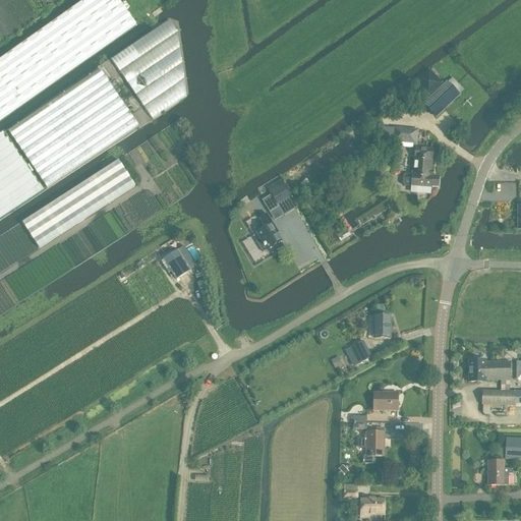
[(117,0),(83,0),(0,59),(0,120),(135,24),(117,0)]
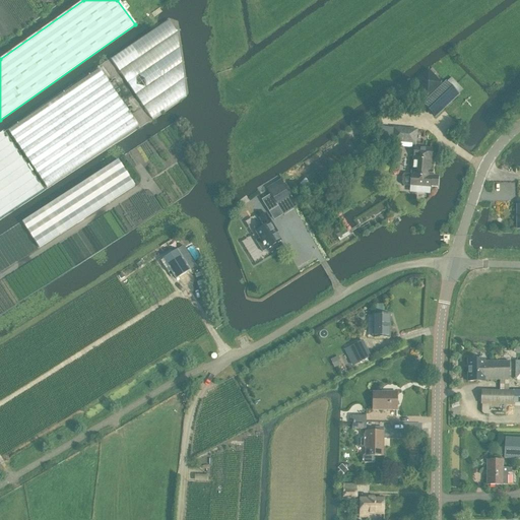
[(152,120),(182,100),(186,96),(177,34),(168,20),(111,59),(152,120)]
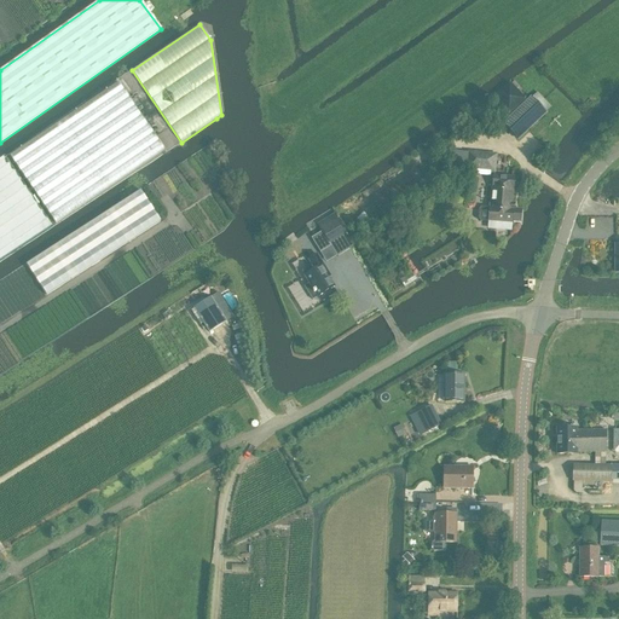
[(163,150),(117,82),(17,151),(9,156),(56,224),(163,150)]
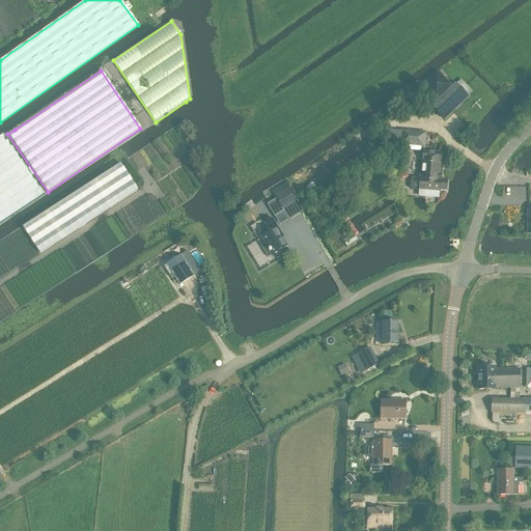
[(449,86),(437,73),(424,85),(437,99),(449,86)]
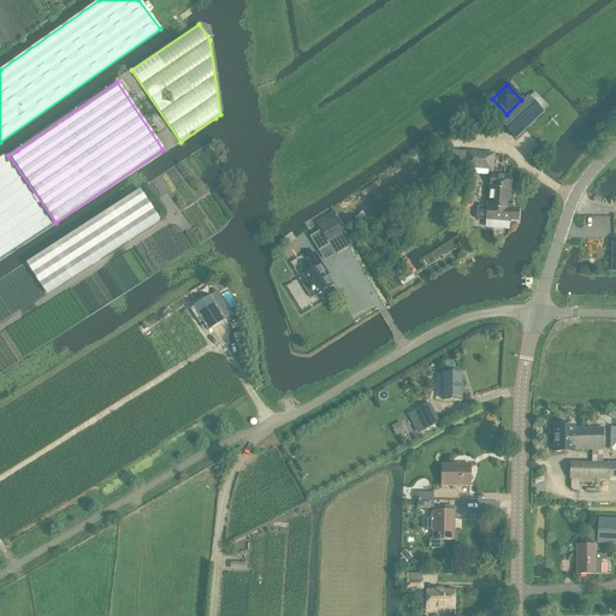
[(528,98),(501,124),(515,140),(543,113),(549,107),(534,93),(528,98)]
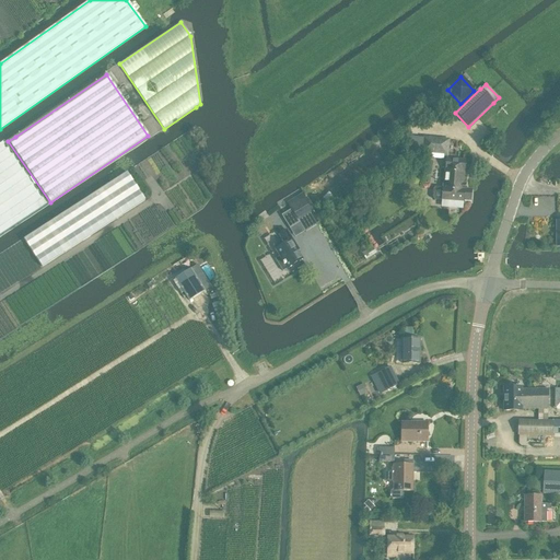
[(423,138),(421,154),(447,156),(448,140),(423,138)]
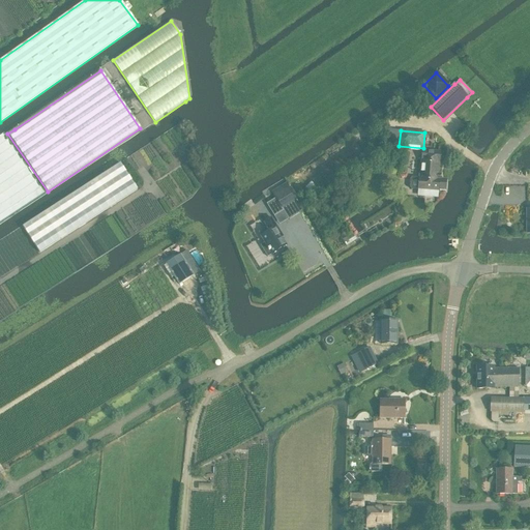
[(439,163),(440,163),(441,152),(422,151),(420,178),(418,178),(418,179),(412,178),(410,180),(410,188),(411,189),(418,190),(424,190),(424,197),(438,198),(438,193),(439,193),(439,190),(445,190),(446,180),(440,180),(438,180),(438,175),(439,163)]
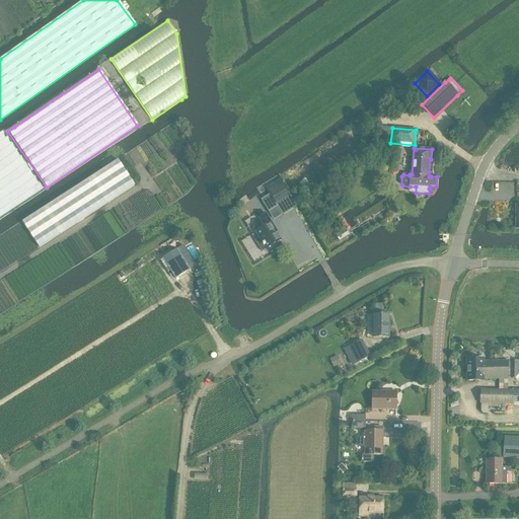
[(39,247),(135,186),(118,160),(22,222),(39,247)]
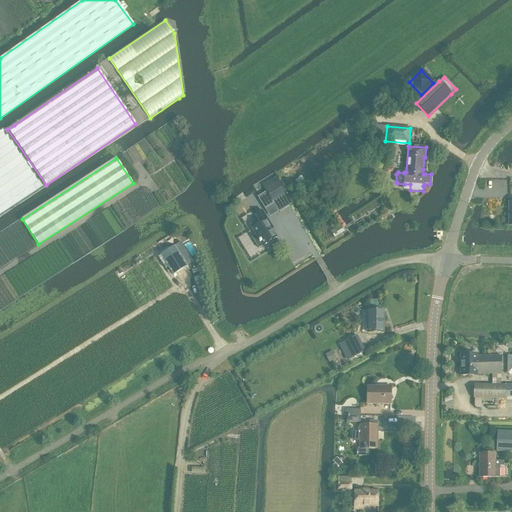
[(263,185),(272,202),(287,194),(277,177),(263,185)]
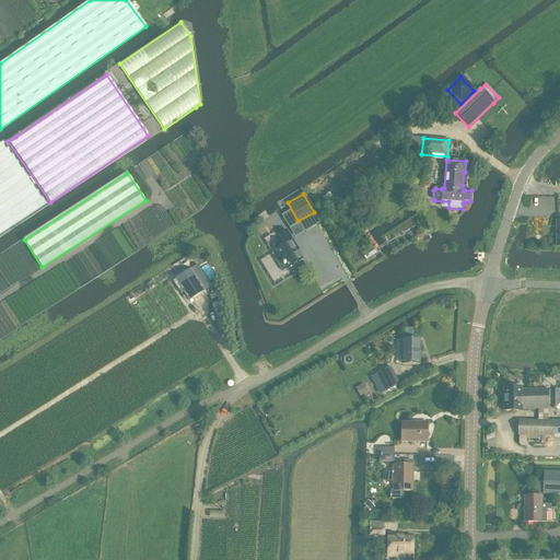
[(276,251),(279,256),(275,259),(282,271),(290,267),(293,272),(303,266),(300,260),(302,259),(294,248),(296,247),(286,231),(279,235),(282,240),(272,246),(276,251)]
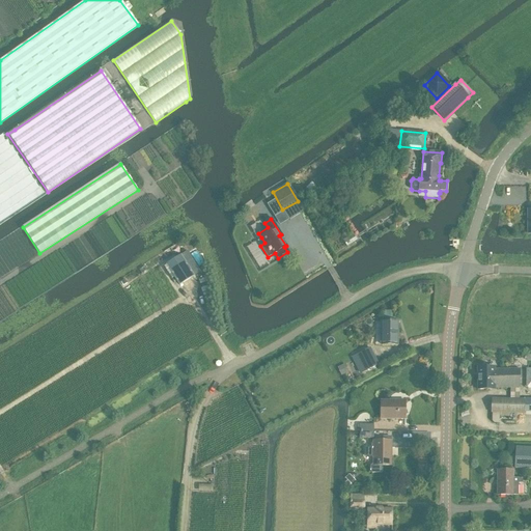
[(179,286),(194,277),(180,256),(166,264),(179,286)]
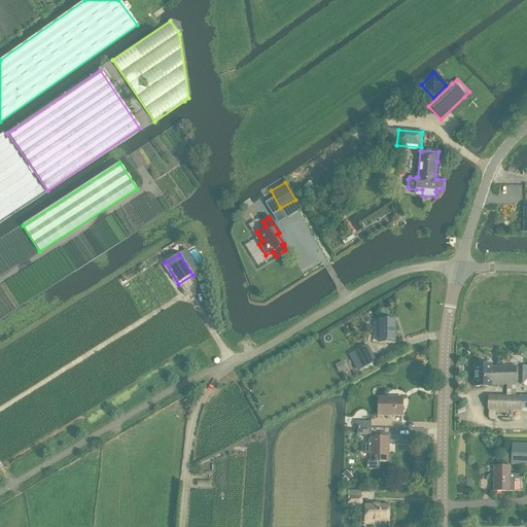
[(394,343),(394,319),(379,319),(378,343),(394,343)]
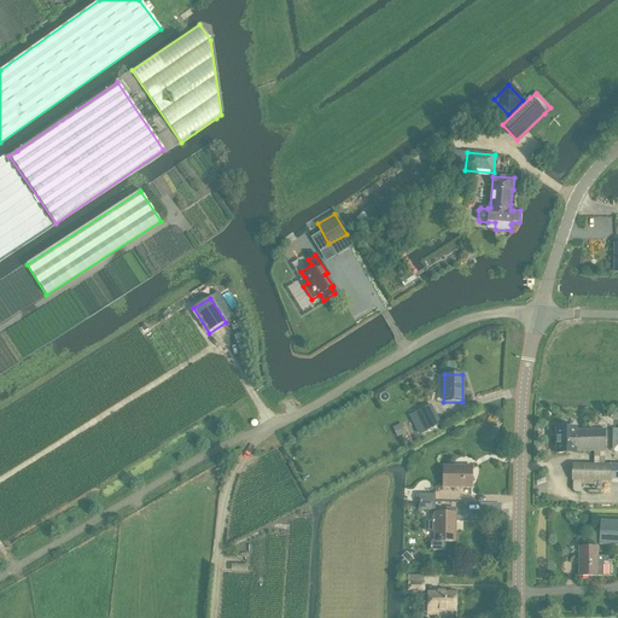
[(426,432),(441,425),(431,404),(417,412),(426,432)]
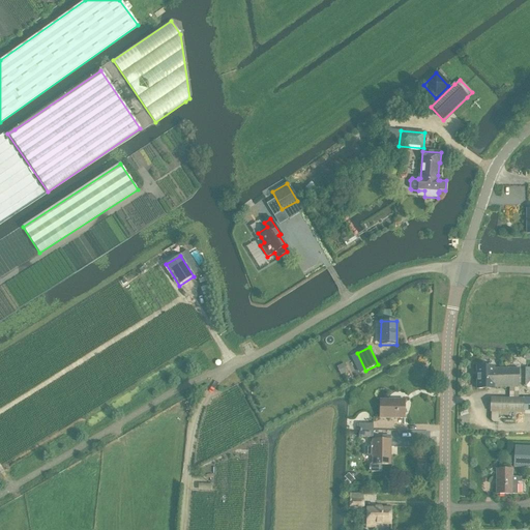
[(341,376),(347,373),(343,364),(336,367),(341,376)]
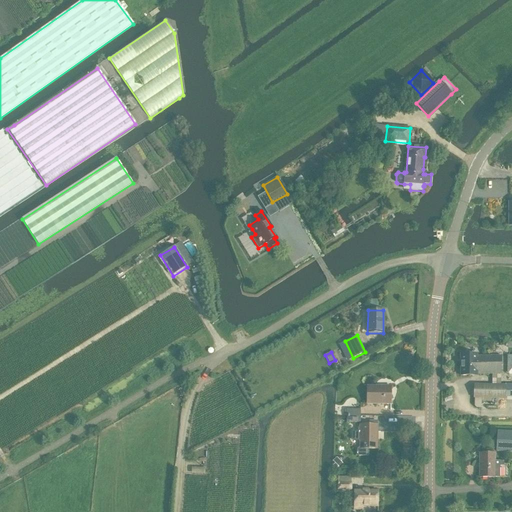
[(477,357),(477,355),(461,355),(461,376),(477,376),(477,375),(501,375),(501,356),(477,357)]
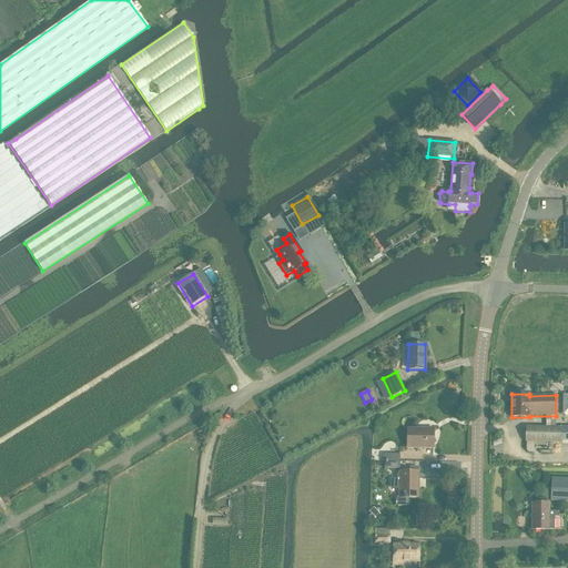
[(567,427),(561,427),(526,427),(526,442),(560,443),(560,438),(567,438),(567,427)]
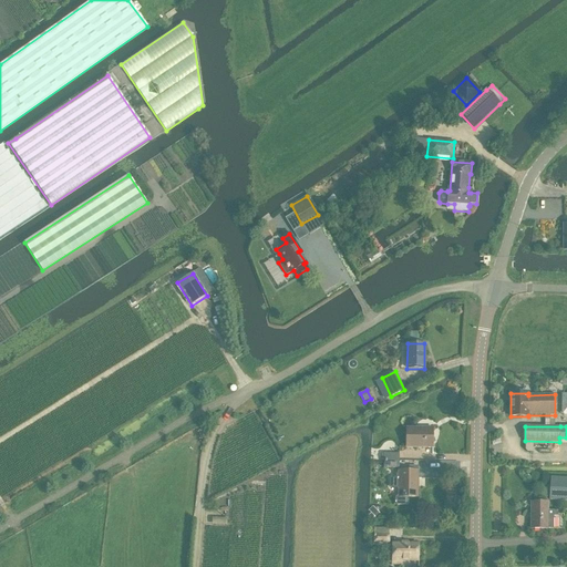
[(433,447),(433,429),(406,429),(406,447),(433,447)]
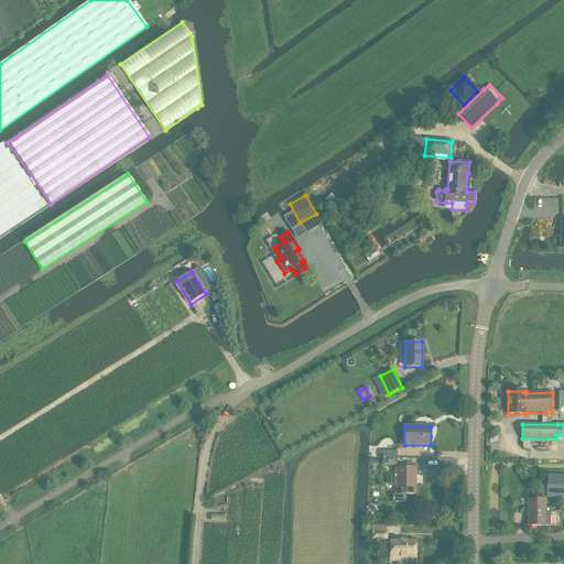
[(405,501),(405,495),(415,495),(415,468),(397,468),(397,469),(393,473),(393,475),(389,475),(388,477),(388,485),(390,487),(397,487),(396,494),(394,494),(392,496),(392,501),(394,503),(404,503),(405,501)]
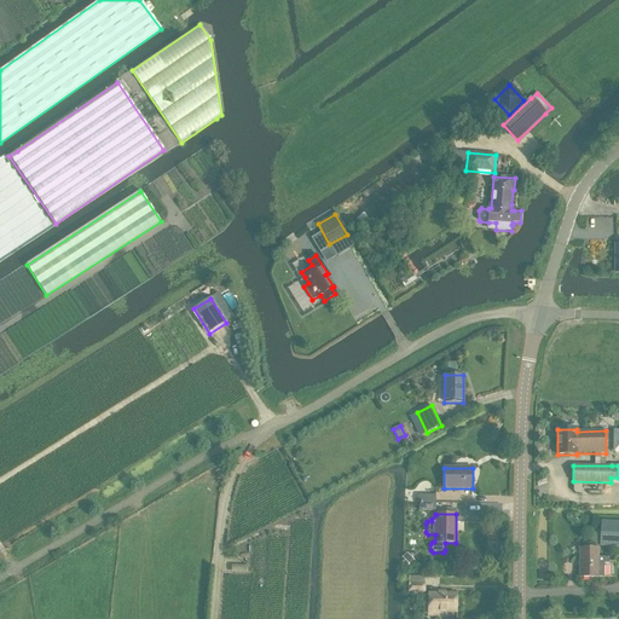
[(618,547),(618,521),(600,521),(599,547),(618,547)]
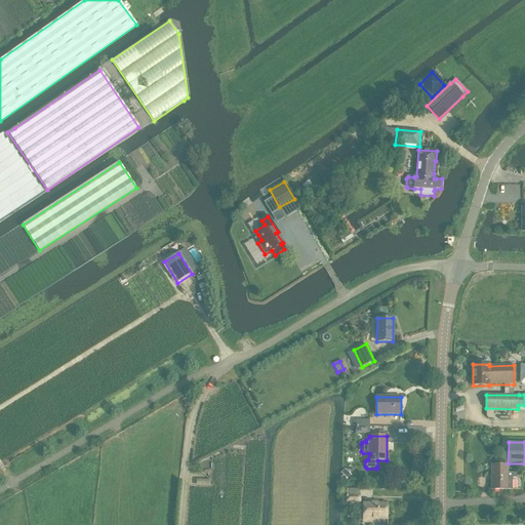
[(507,473),(507,466),(492,466),(492,490),(507,490),(513,490),(514,478),(517,478),(516,473),(507,473)]
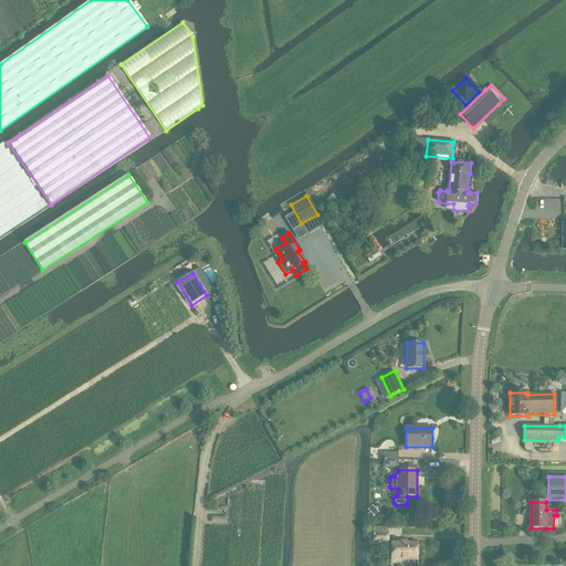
[(418,561),(418,543),(391,543),(391,564),(400,564),(400,561),(418,561)]
